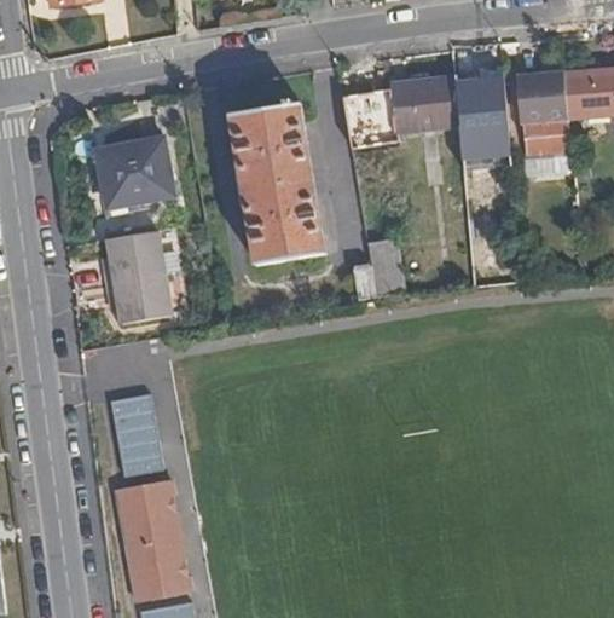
[(565,120),(613,115),(613,73),(560,78),(565,120)]
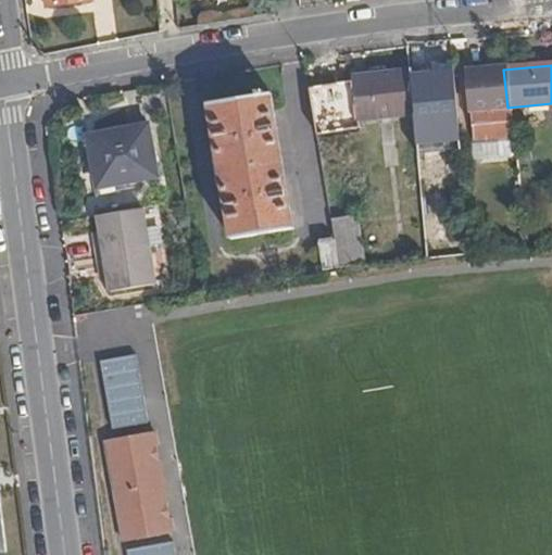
[(510,140),(510,133),(507,108),(503,70),(465,73),(472,144),(510,140)]
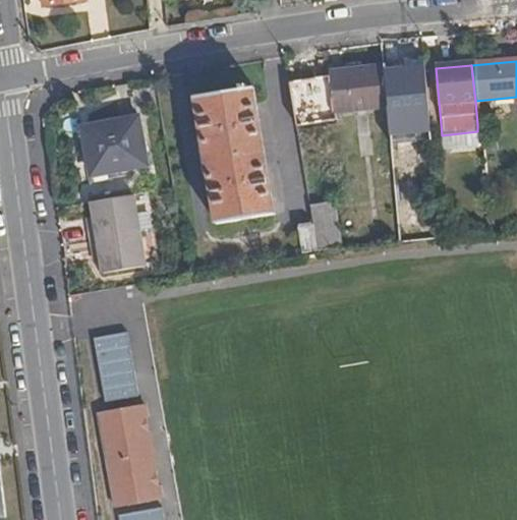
[(387,106),(382,66),(329,73),(334,114),(387,106)]
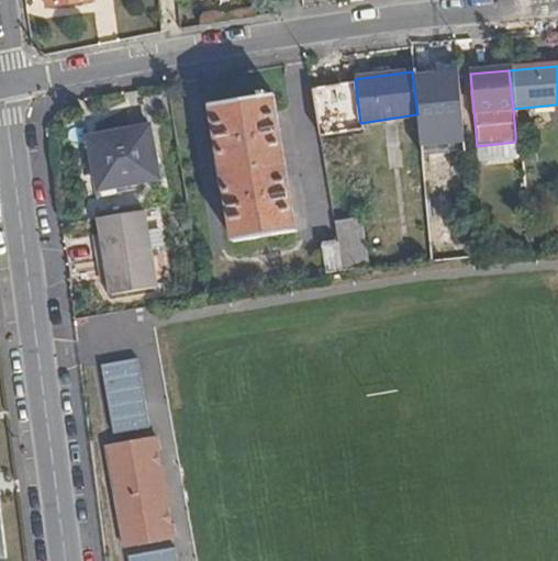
[(254,93),(254,98),(205,107),(231,244),(292,233),(269,96),(263,97),(261,92),(254,93)]
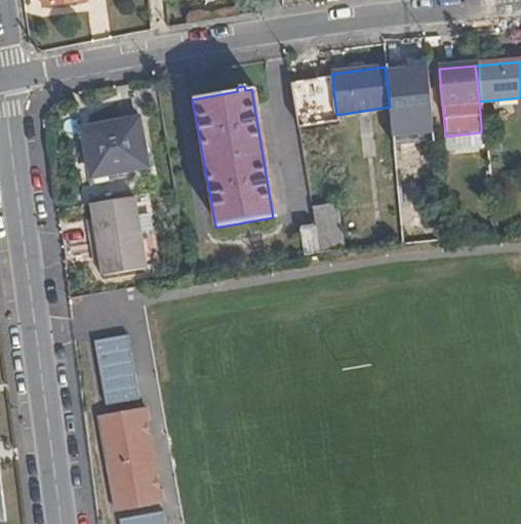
[(106,171),(107,175),(146,168),(135,117),(116,121),(117,127),(81,134),(88,175),(106,171)]
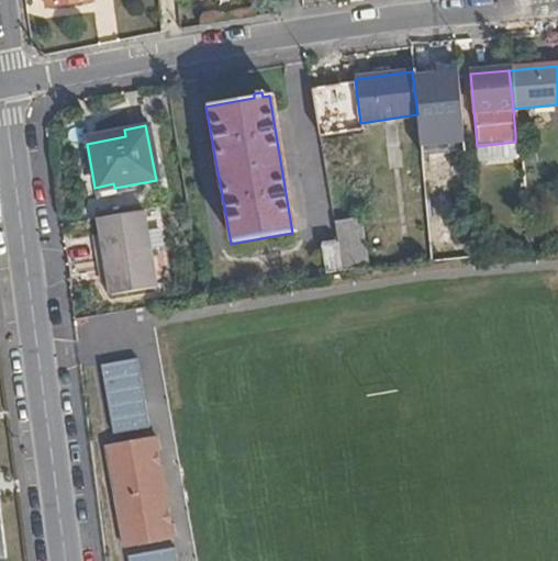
[(155,288),(142,211),(96,219),(98,234),(99,242),(92,243),(98,277),(104,276),(105,282),(108,294),(155,288)]
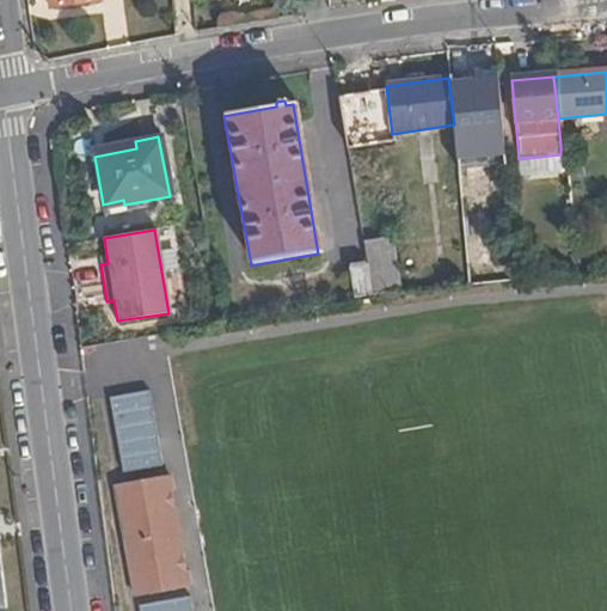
[(371,294),(372,297),(404,291),(393,236),(361,242),(366,264),(371,294)]
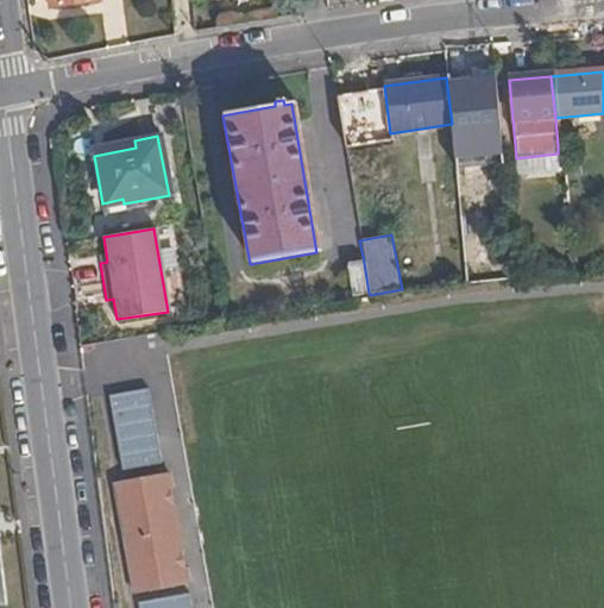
[(509,255),(495,257),(496,265),(510,264),(509,255)]
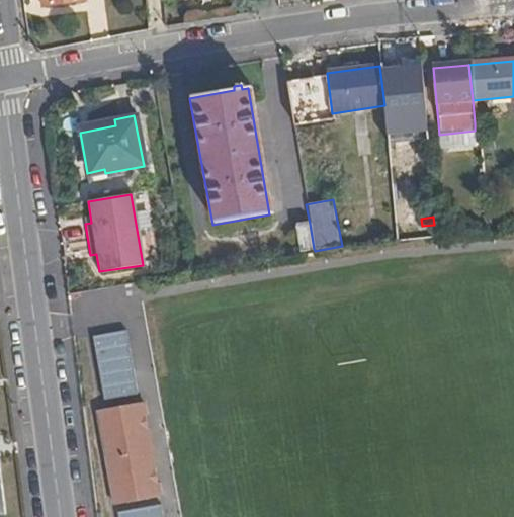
[(300,251),(314,249),(310,224),(294,226),(300,251)]
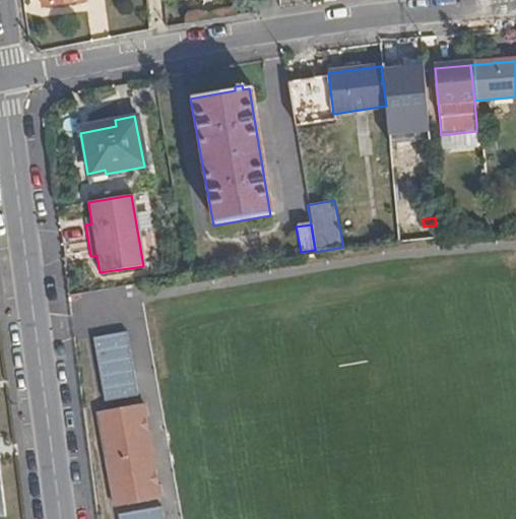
[(86,336),(93,401),(130,397),(123,332),(86,336)]
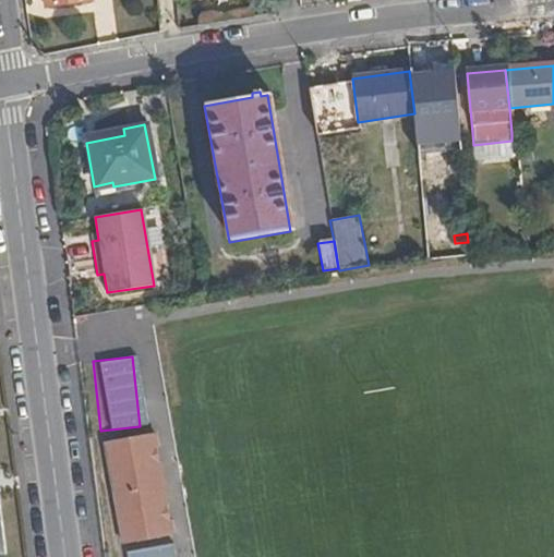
[(103,442),(121,544),(169,534),(153,432),(103,442)]
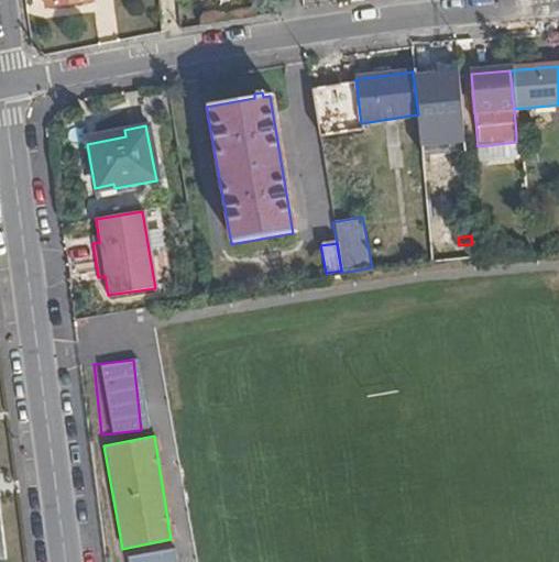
[(163,561),(161,547),(123,554),(124,561),(163,561)]
